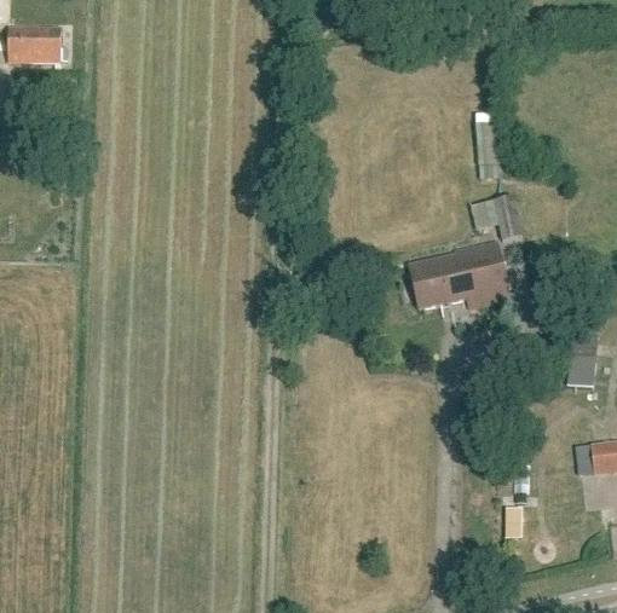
[(59,61),(59,27),(6,25),(6,61),(59,61)]
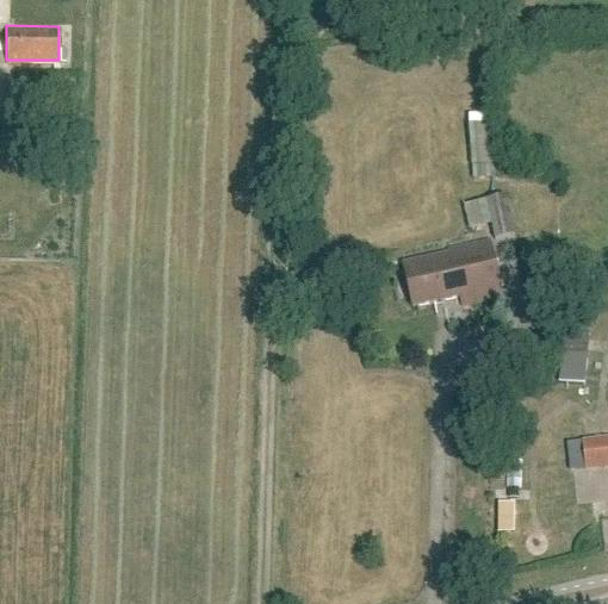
[(479,110),(460,111),(463,170),(482,169),(479,110)]
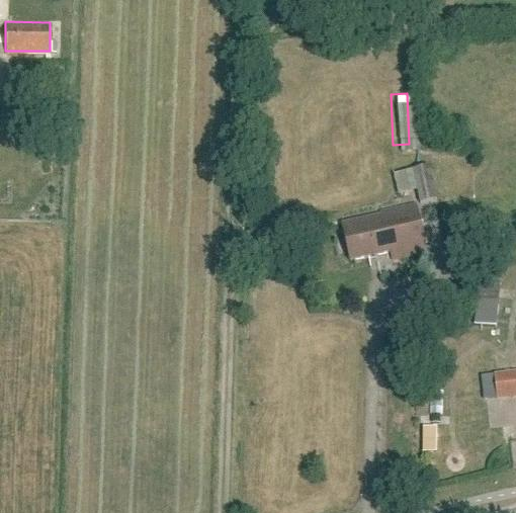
[(435,196),(428,164),(394,171),(398,190),(416,186),(419,199),(435,196)]
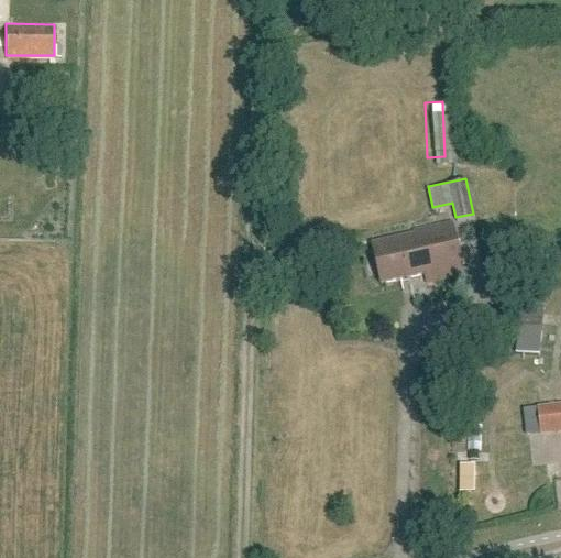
[(462,272),(450,219),(411,227),(413,230),(371,239),(380,281),(422,272),(424,280),(462,272)]
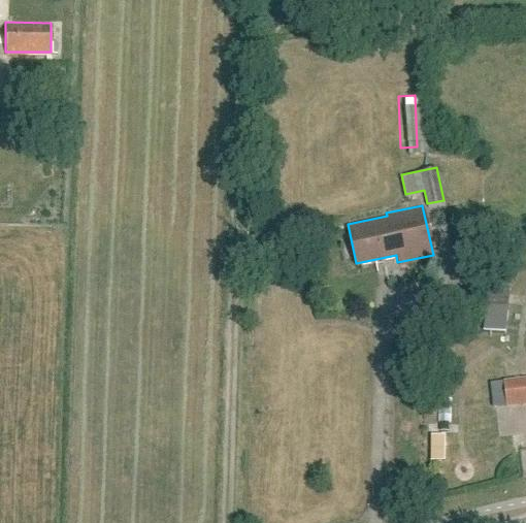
[(479,281),(478,299),(500,301),(501,283),(479,281)]
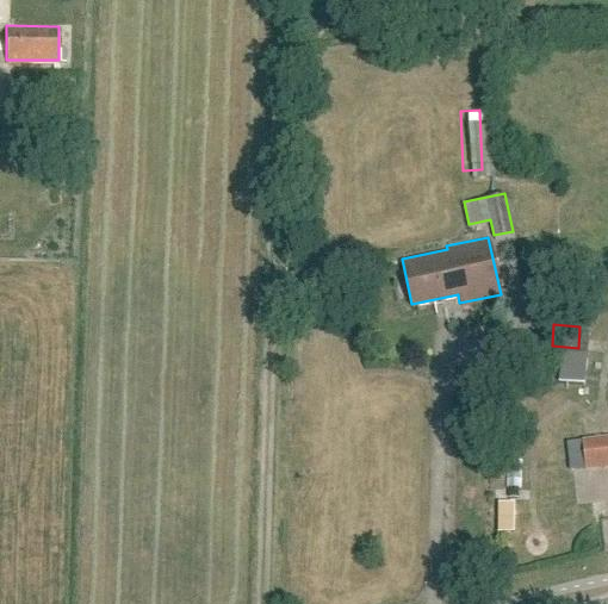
[(566,350),(564,380),(575,381),(578,352),(566,350)]
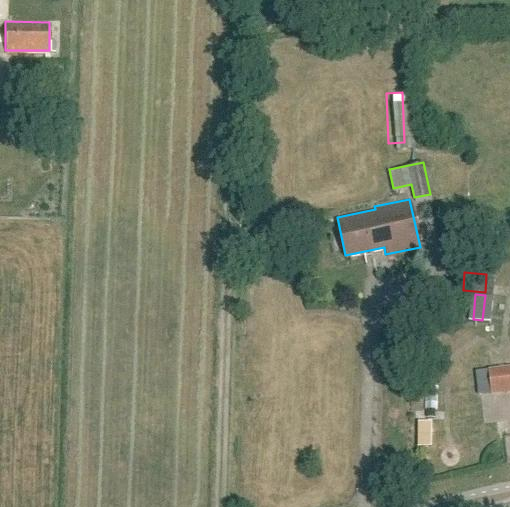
[(509,363),(475,367),(477,390),(509,386),(509,363)]
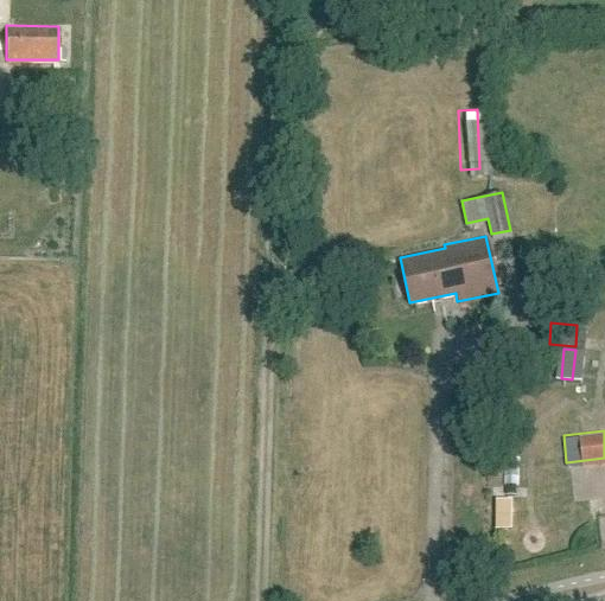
All buildings are outlined.
